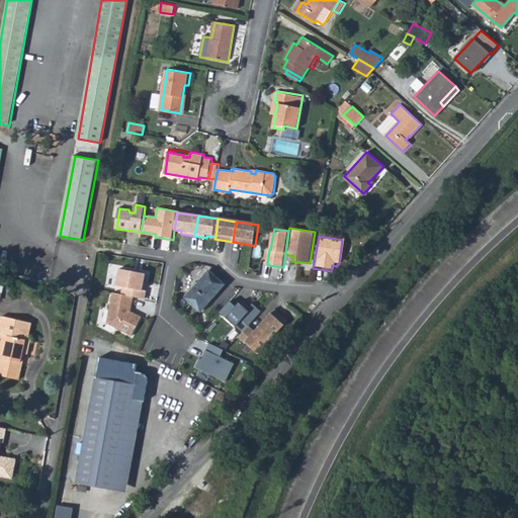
[(117,268),(113,286),(119,287),(118,292),(133,295),(144,297),(145,291),(140,290),(144,273),(117,268)]
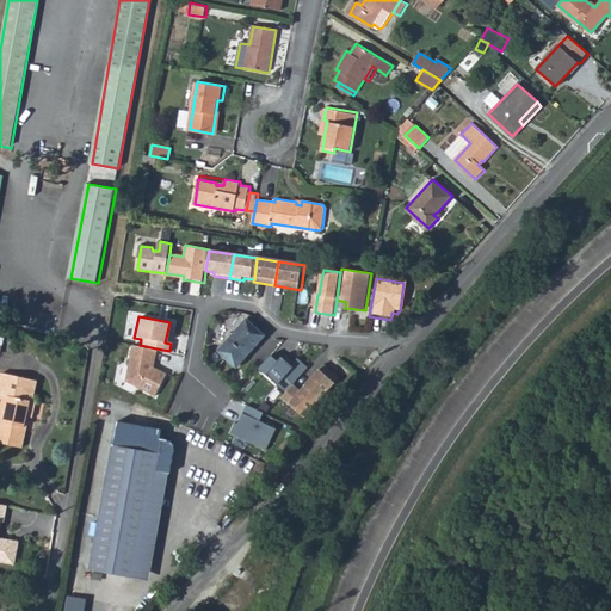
[(224,345),(220,349),(238,365),(265,334),(247,318),(233,334),(230,331),(221,341),(224,345)]
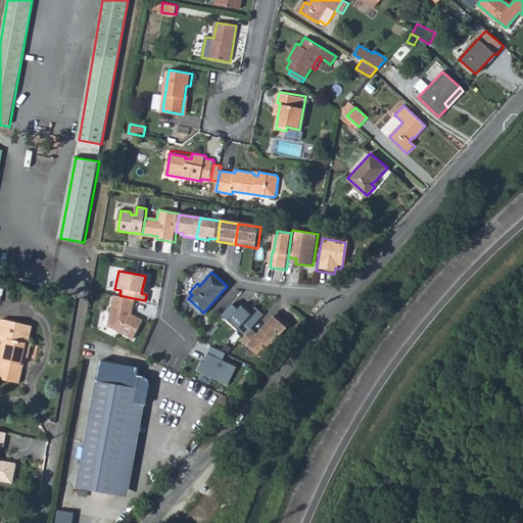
[(107,323),(134,335),(142,317),(131,312),(129,311),(130,304),(133,305),(134,298),(120,295),(113,292),(107,323)]
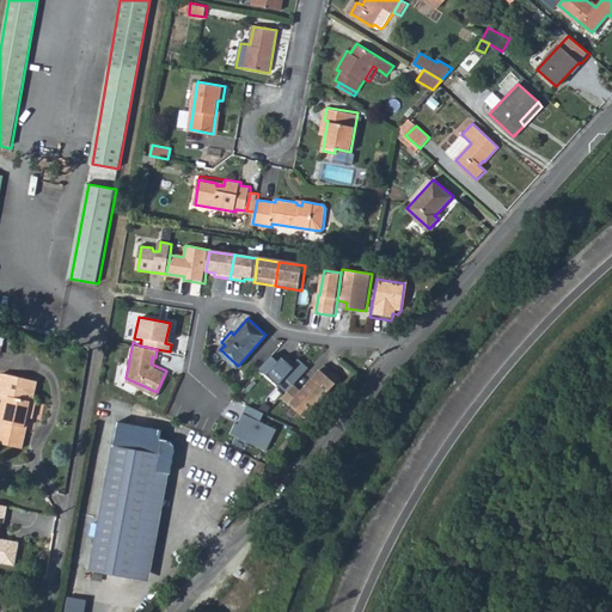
[(282,377),(291,384),(306,367),(298,360),(292,367),(289,365),(280,356),(276,361),(270,354),(257,367),(276,384),(282,377)]
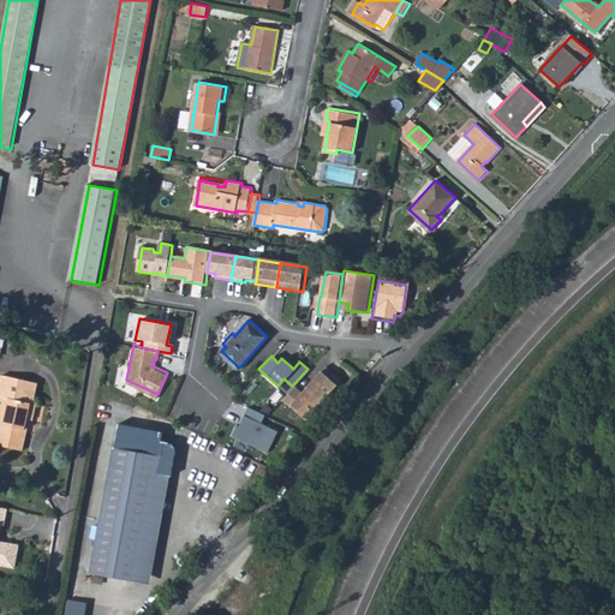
[(298,389),(287,402),(312,423),(346,381),(327,365),(304,394),(298,389)]
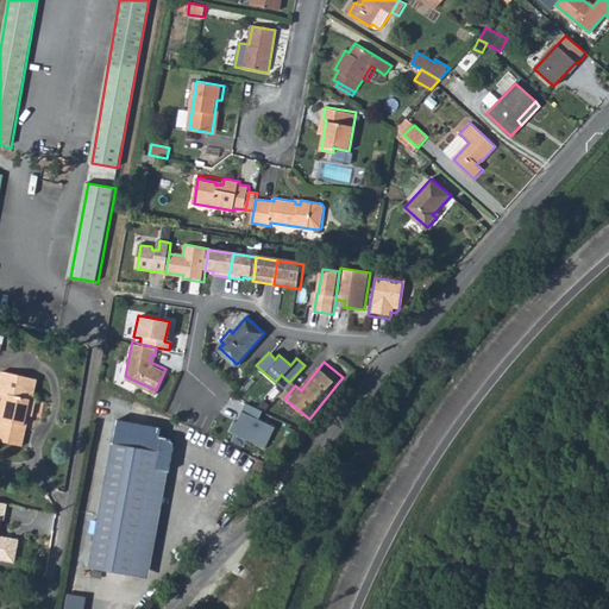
[(5,372),(0,394),(0,440),(24,446),(29,426),(26,425),(29,415),(33,416),(37,401),(33,400),(38,380),(5,372)]
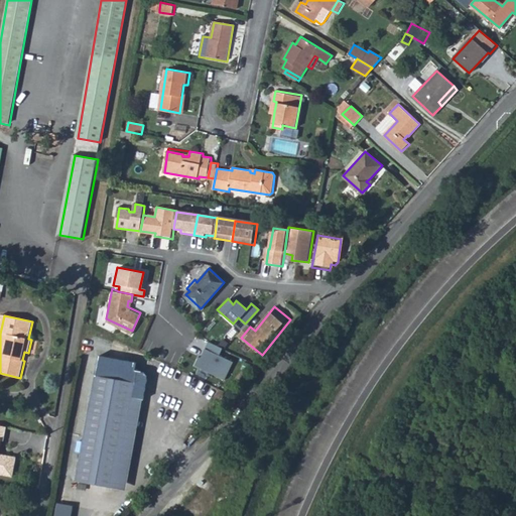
[(197,355),(192,363),(223,378),(232,360),(218,354),(221,347),(207,340),(200,356),(197,355)]
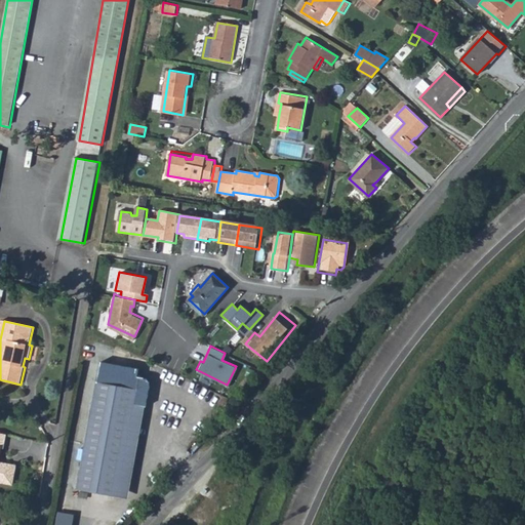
[(102,361),(98,382),(137,390),(135,404),(147,406),(151,386),(151,380),(148,377),(138,376),(139,368),(102,361)]
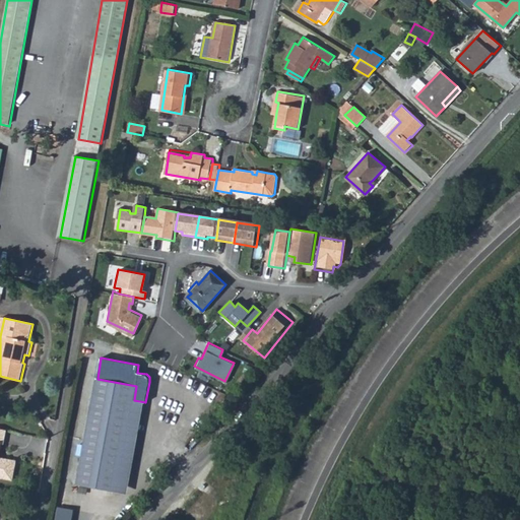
[(136,386),(98,379),(76,484),(117,492),(134,400),(136,386)]
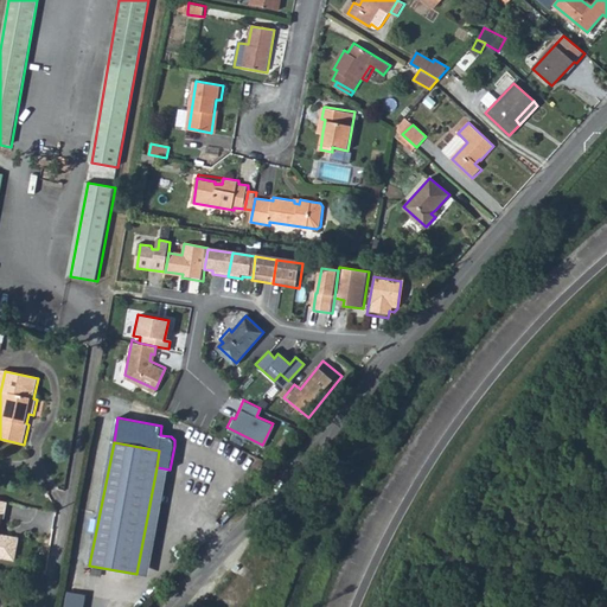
[(7,503),(0,500),(0,556),(16,560),(20,537),(0,534),(0,526),(0,528),(2,518),(5,518),(7,503)]
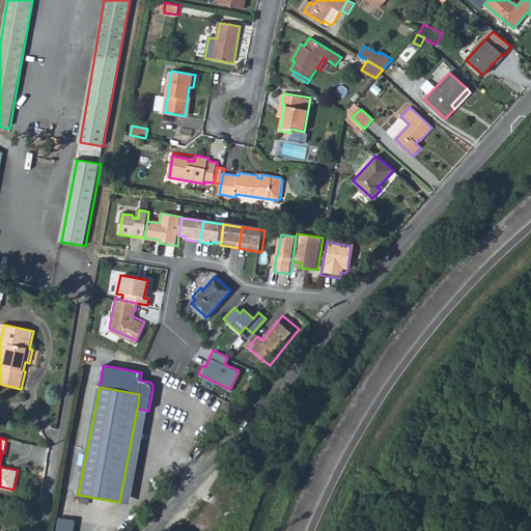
[(73,530),(75,520),(59,518),(57,530),(73,530)]
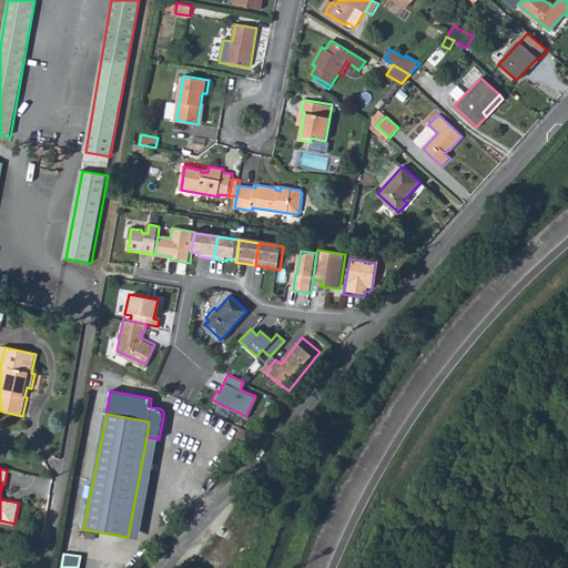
All buildings are outlined.
